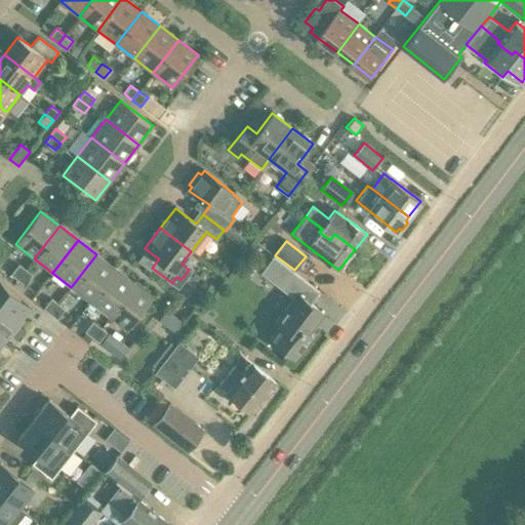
[(71,287),(89,301),(115,269),(96,254),(71,287)]
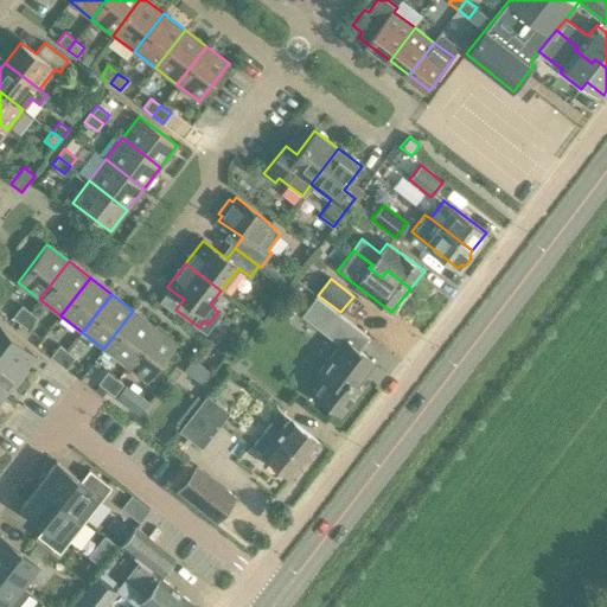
[(326,331),(342,342),(318,371),(324,376),(312,391),(342,415),(362,389),(356,384),(374,362),(359,350),(369,337),(315,295),(301,315),(324,333),(326,331)]
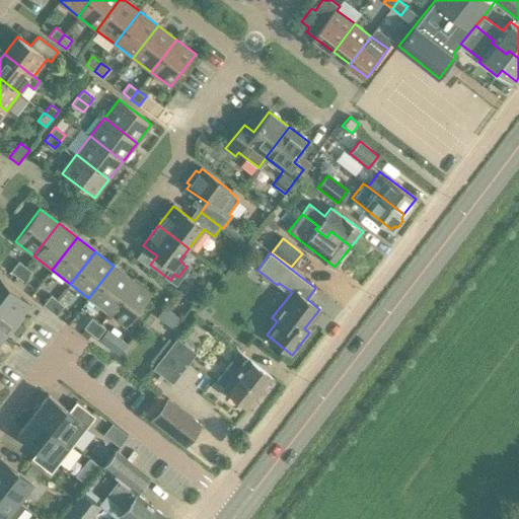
[(18,276),(25,267),(18,261),(11,271),(18,276)]
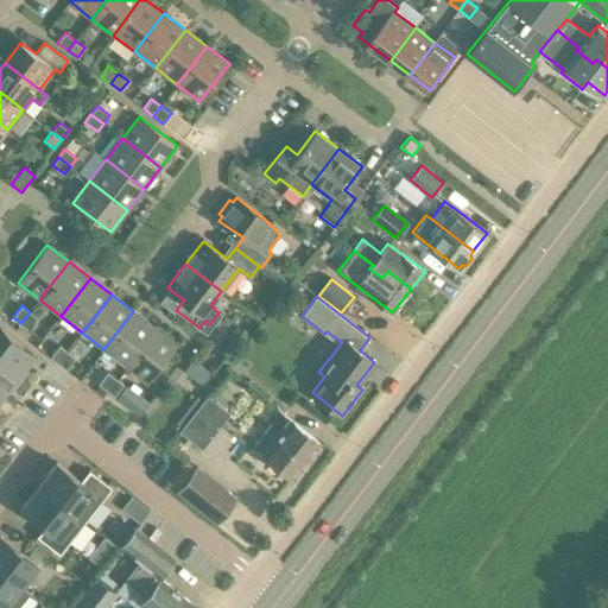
[(103,349),(125,365),(154,328),(133,311),(103,349)]
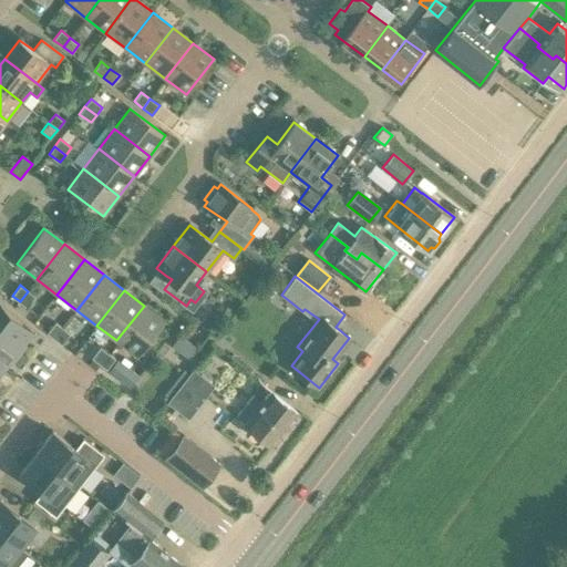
[(28,291),(20,301),(28,308),(35,297),(28,291)]
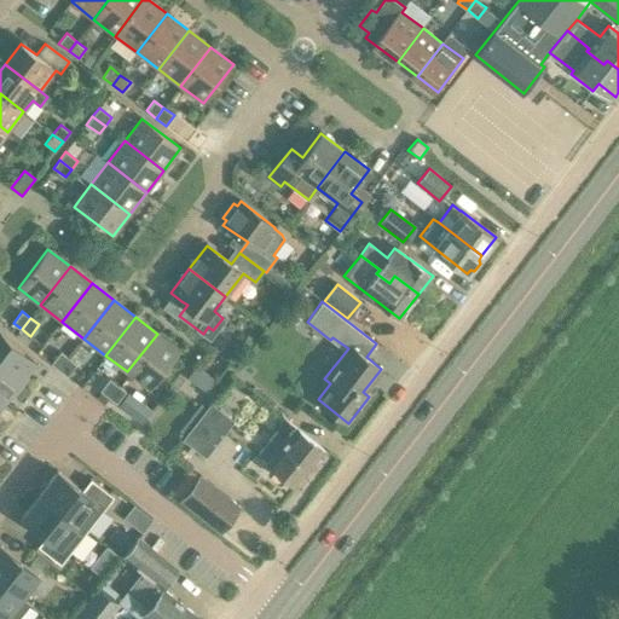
[(0,366),(19,382),(35,362),(0,333),(0,366)]
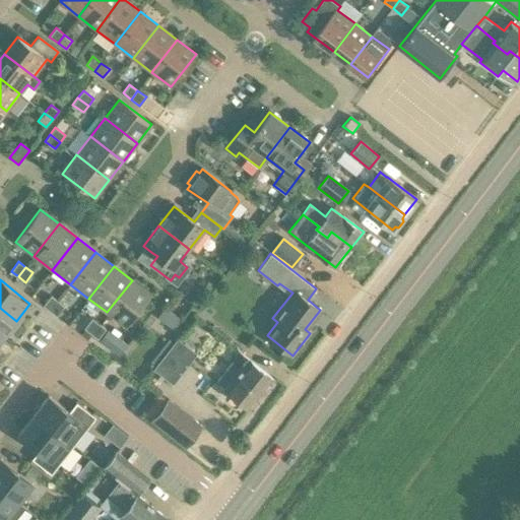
[(151,295),(132,280),(107,312),(126,327),(151,295)]
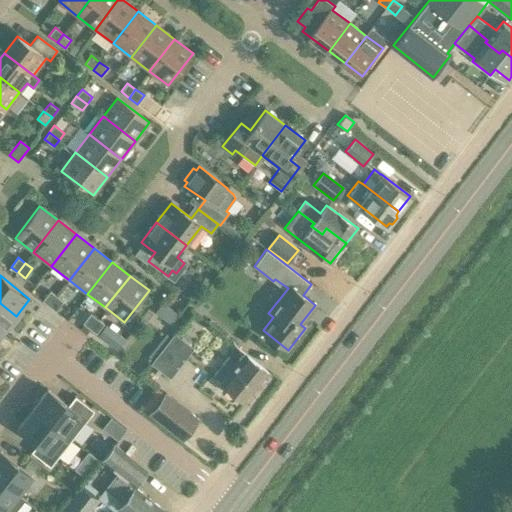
[(49,306),(57,296),(50,291),(42,301),(49,306)]
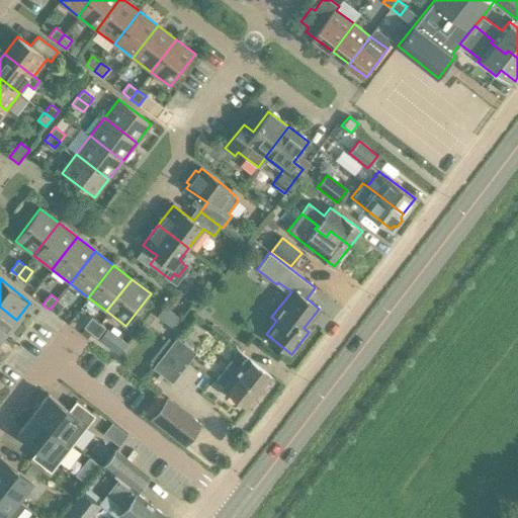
[(58,299),(50,310),(57,315),(65,305),(58,299)]
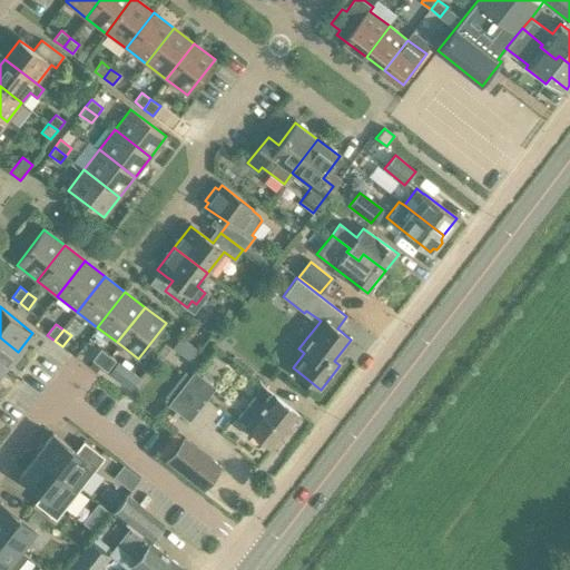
[(182,336),(174,346),(192,361),(199,350),(182,336)]
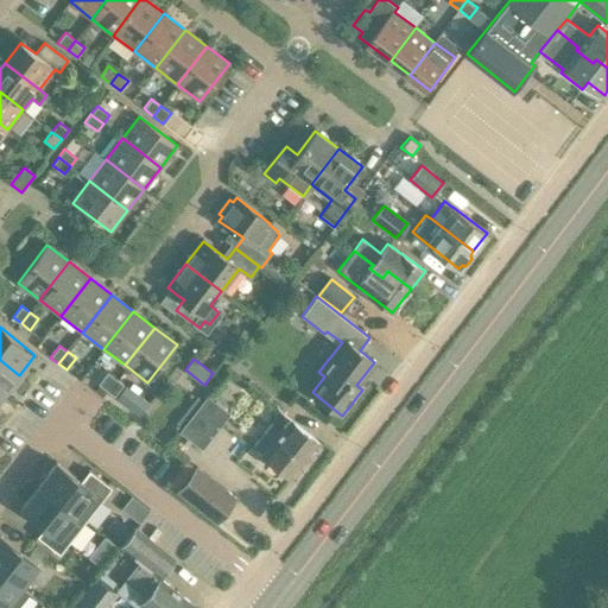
[(0,396),(1,397),(19,375),(0,360),(0,396)]
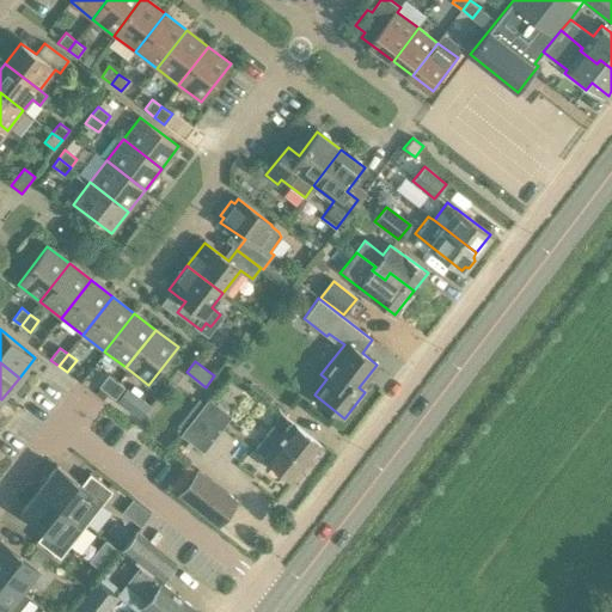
[(106,392),(116,380),(108,374),(98,386),(106,392)]
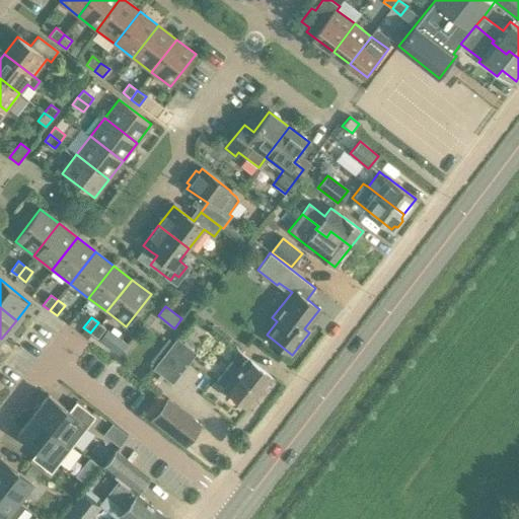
[(98,322),(90,332),(97,339),(105,328),(98,322)]
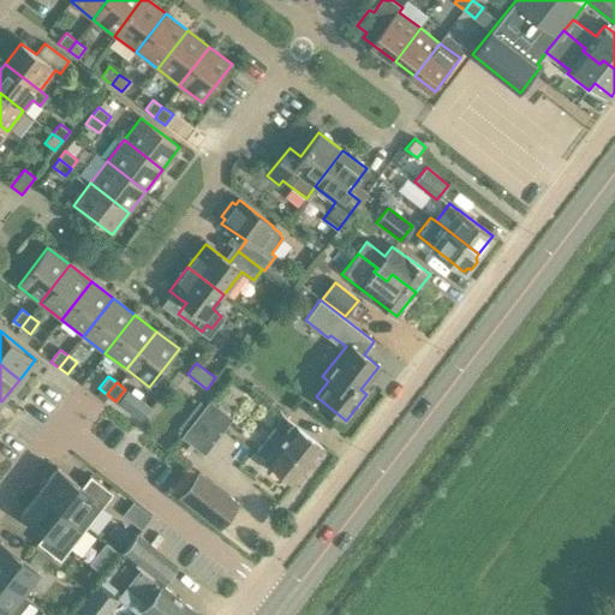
[(203,453),(233,417),(210,398),(180,434),(203,453)]
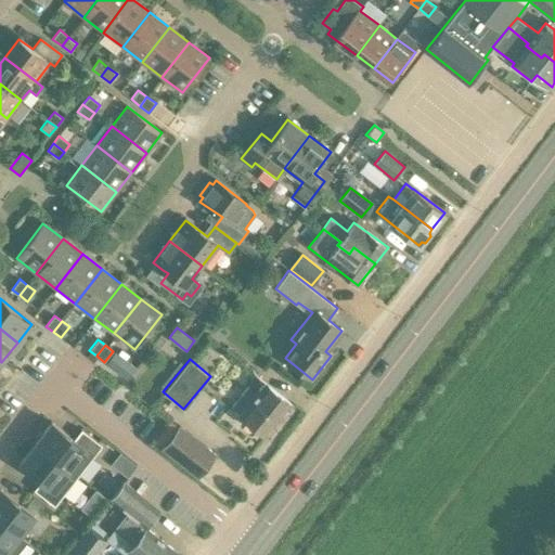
[(239,413),(237,414),(266,437),(292,403),(265,382),(256,394),(248,387),(232,408),(239,413)]
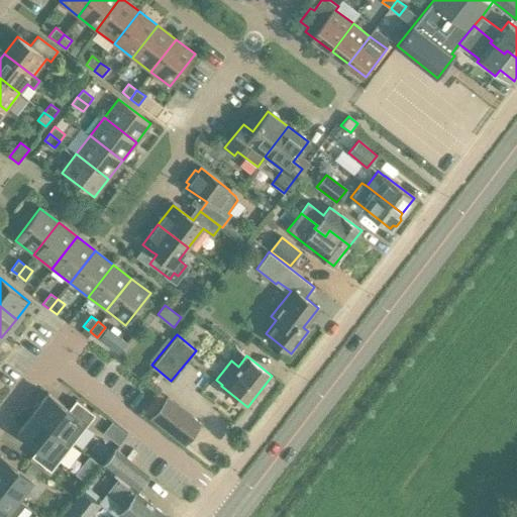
[(69,409),(47,393),(32,412),(65,437),(72,443),(95,414),(76,399),(69,409)]
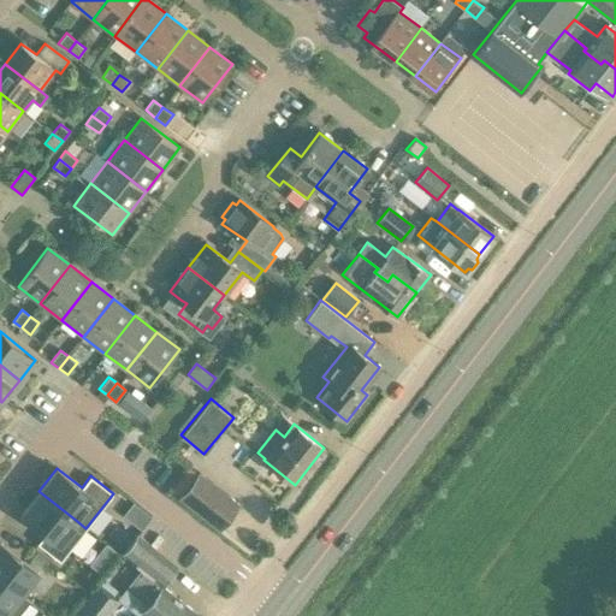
[(200,473),(179,498),(219,529),(240,504),(200,473)]
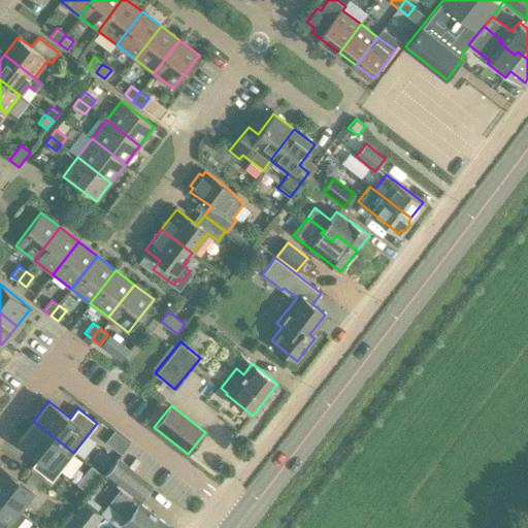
[(66,447),(33,421),(19,440),(39,456),(32,466),(52,481),(60,471),(52,465),(66,447)]
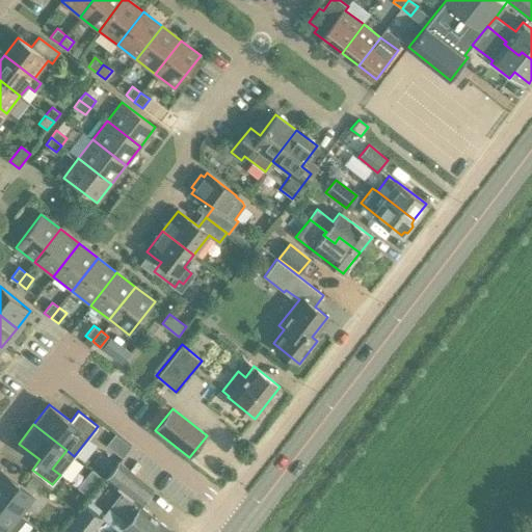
[(122,529),(126,531),(168,531),(170,531),(170,530),(139,505),(152,488),(118,461),(105,478),(122,490),(108,509),(126,523),(122,529)]
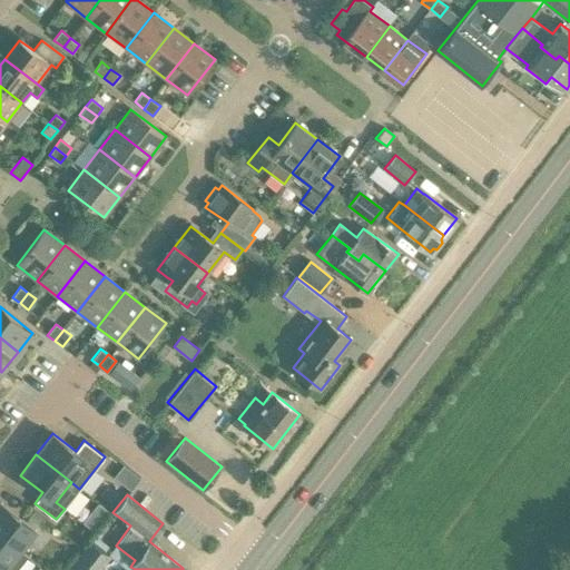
[(35,529),(0,500),(0,533),(19,549),(35,529)]
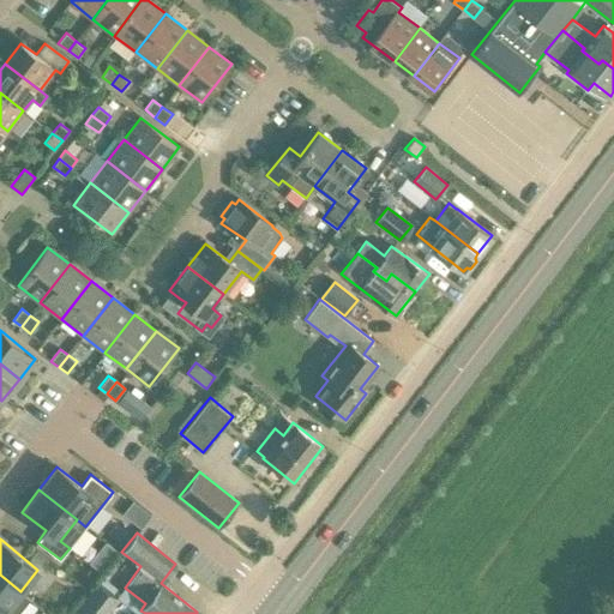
[(108,543),(91,566),(101,573),(118,552),(108,543)]
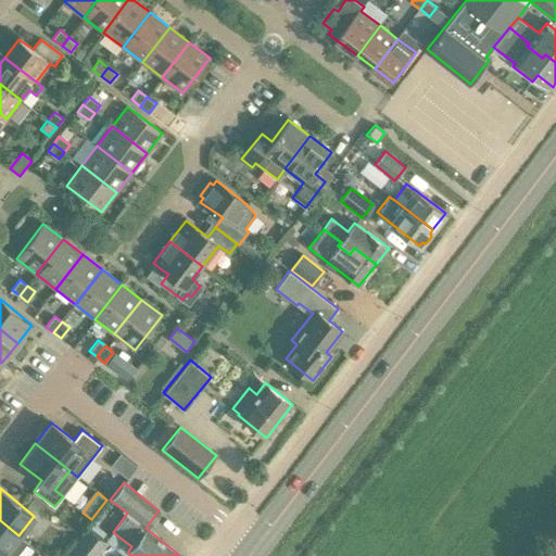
[(101,520),(97,517),(89,526),(103,538),(106,533),(97,526),(101,520)]
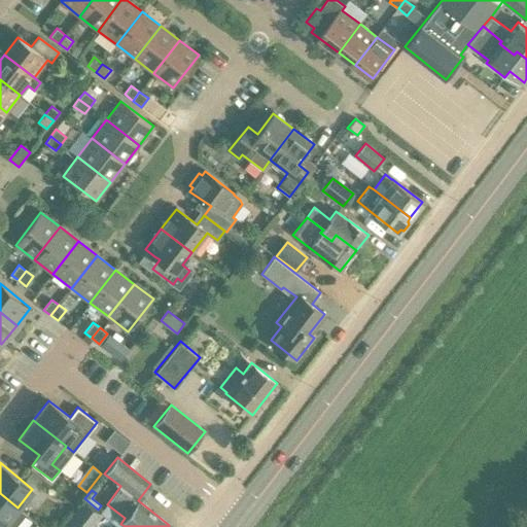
[(14,526),(26,514),(18,507),(0,493),(0,526),(14,526)]
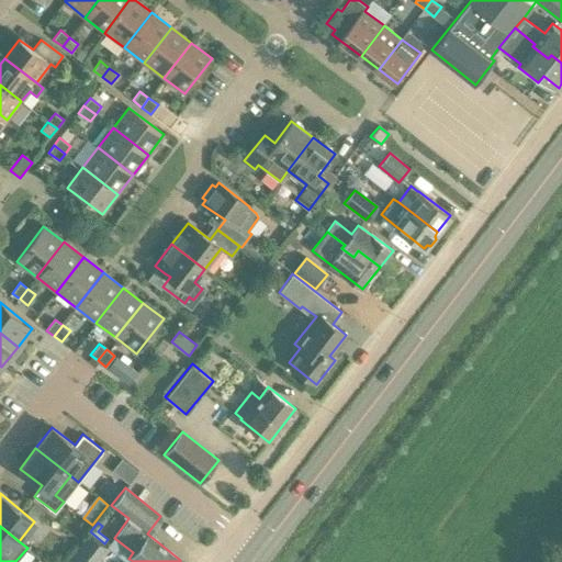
[(89,534),(66,561),(96,561),(108,548),(89,534)]
